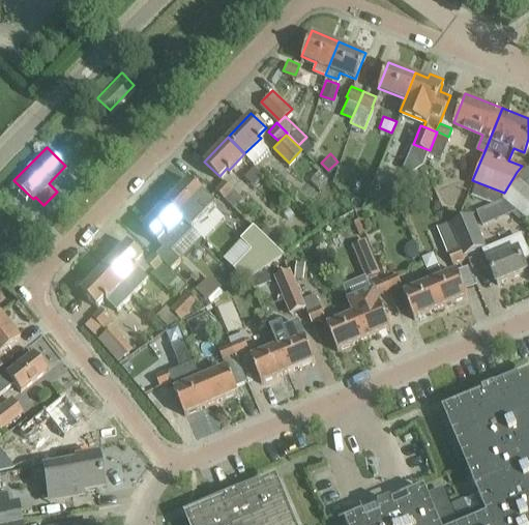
[(254,164),(244,174),(254,182),(263,172),(254,164)]
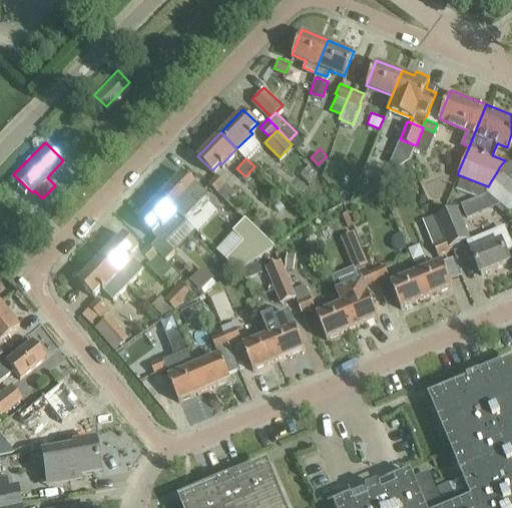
[(309,162),(300,171),(309,179),(317,170),(309,162)]
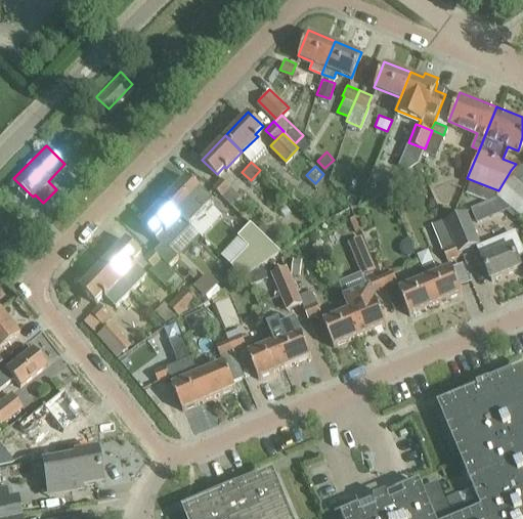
[(522,181),(511,170),(498,190),(498,192),(521,215),(520,217),(522,220),(522,181)]
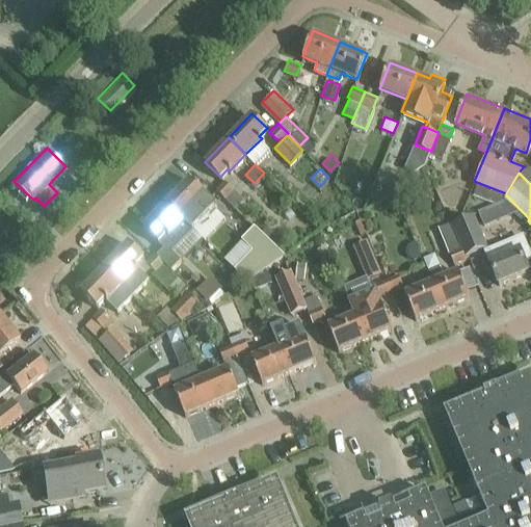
[(166,202),(184,218),(193,227),(216,203),(205,192),(206,191),(190,177),(166,202)]
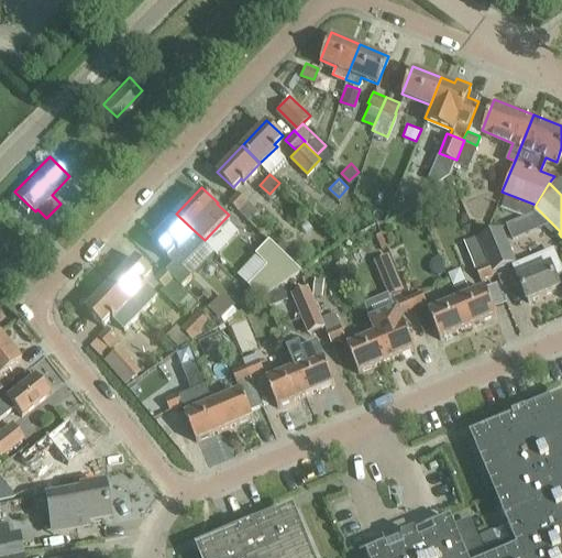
[(228,198),(239,208),(248,217),(256,208),(238,189),(228,198)]
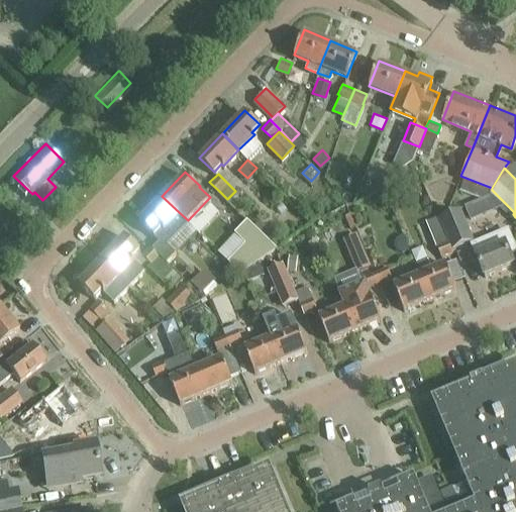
[(188,220),(179,212),(162,196),(138,219),(153,233),(159,238),(151,245),(167,260),(196,229),(188,220)]
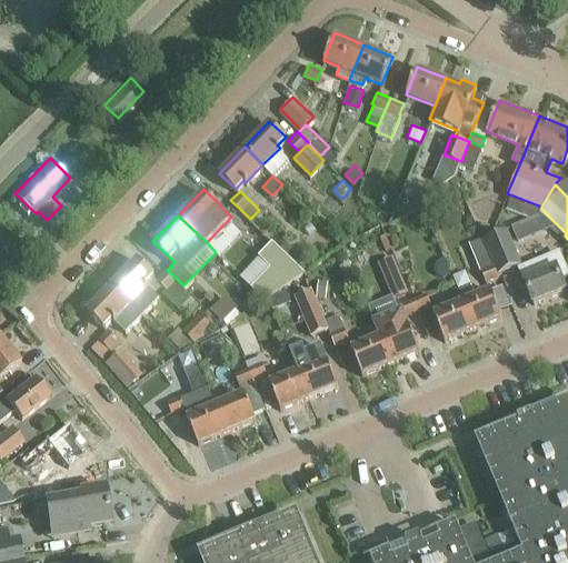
[(522,261),(508,225),(485,235),(498,270),(522,261)]
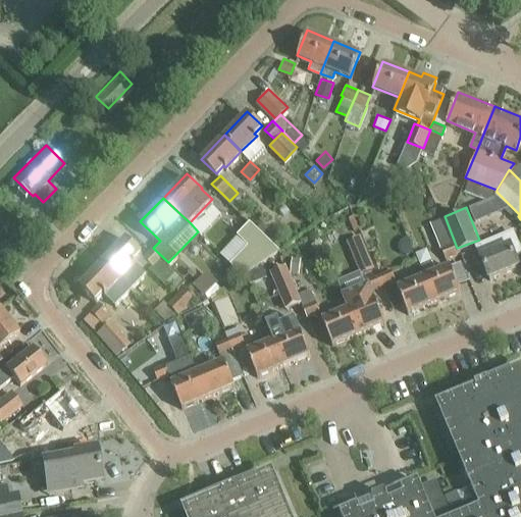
[(320,208),(308,213),(312,221),(323,216),(320,208)]
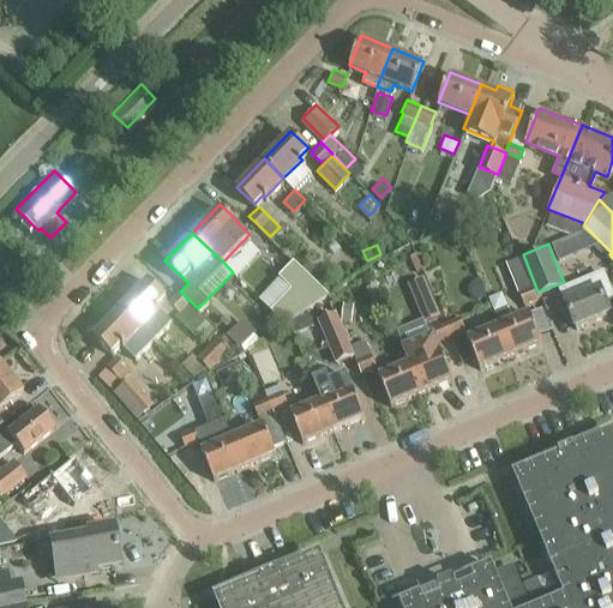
[(538,295),(521,254),(505,260),(523,301),(538,295)]
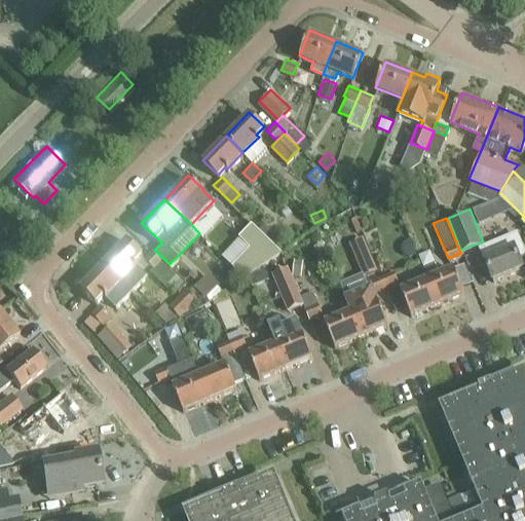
[(280,250),(251,221),(238,234),(250,245),(231,263),(244,275),(280,250)]
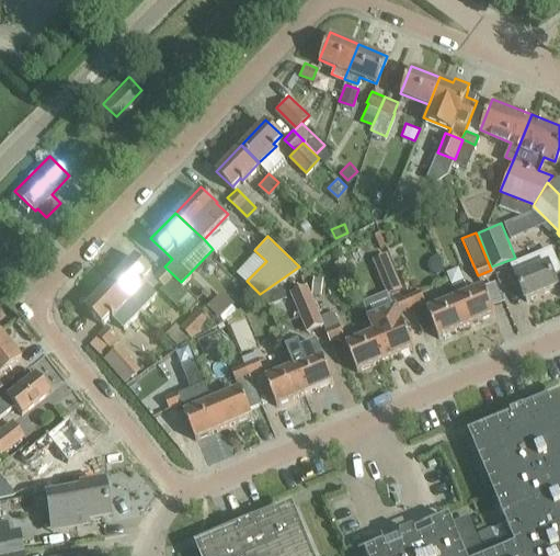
[(295,237),(289,242),(294,248),(300,242),(295,237)]
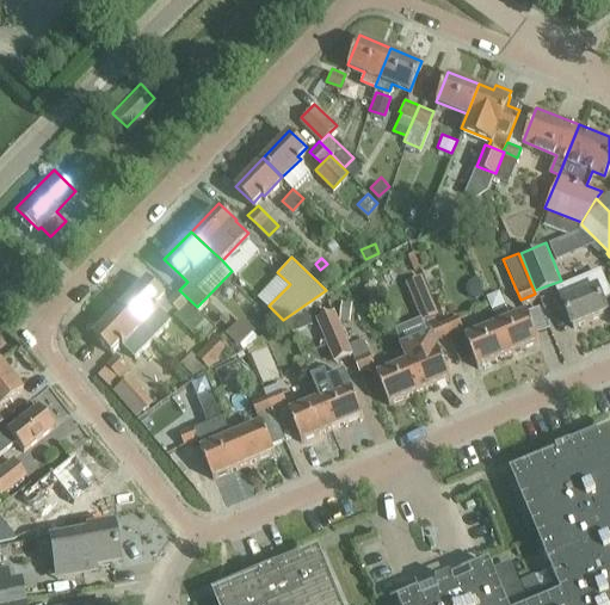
[(577,279),(561,285),(565,295),(562,296),(564,301),(573,323),(607,309),(602,296),(609,291),(609,289),(602,269),(590,275),(577,279)]
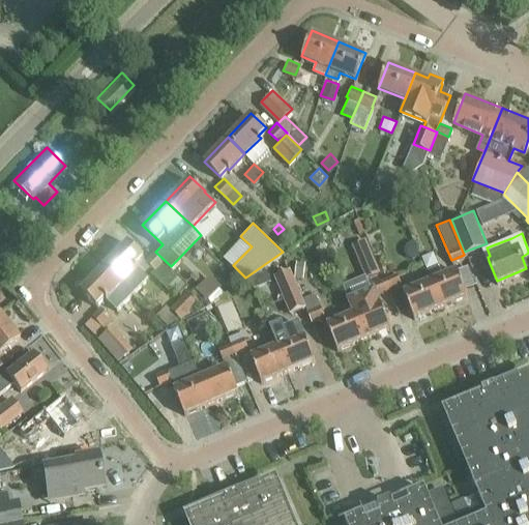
[(365,276),(380,270),(366,236),(351,242),(365,276)]
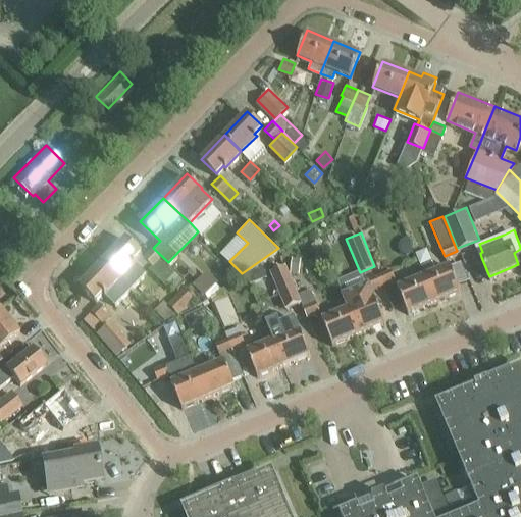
[(412,248),(406,234),(400,238),(398,241),(398,246),(400,249),(402,251),(404,251),(408,251),(412,248)]
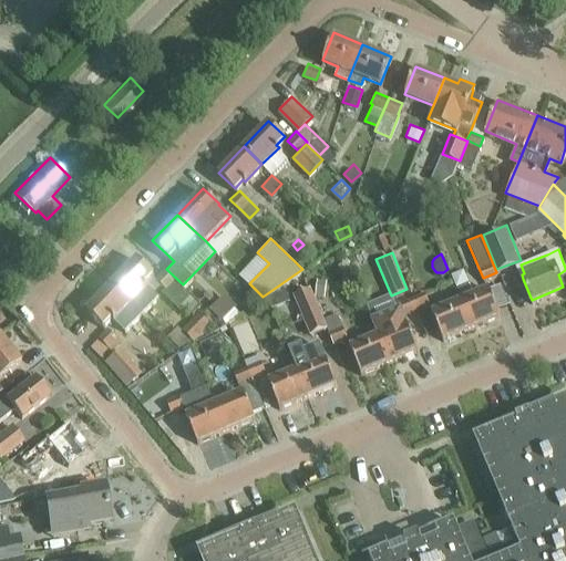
[(153,272),(137,257),(112,282),(141,310),(157,293),(145,281),(153,272)]
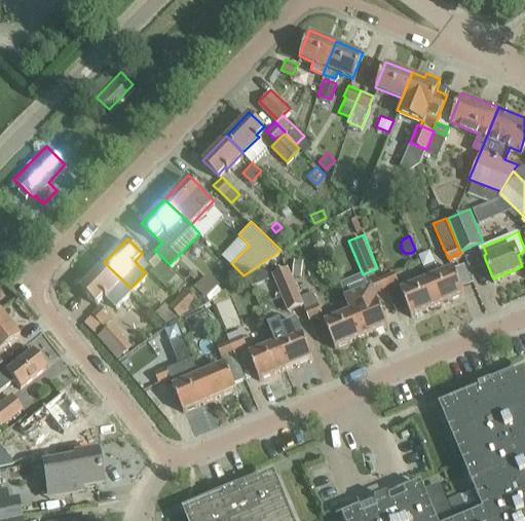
[(151,265),(153,266),(150,269),(170,287),(180,275),(170,264),(154,250),(152,248),(144,257),(152,264),(151,265)]
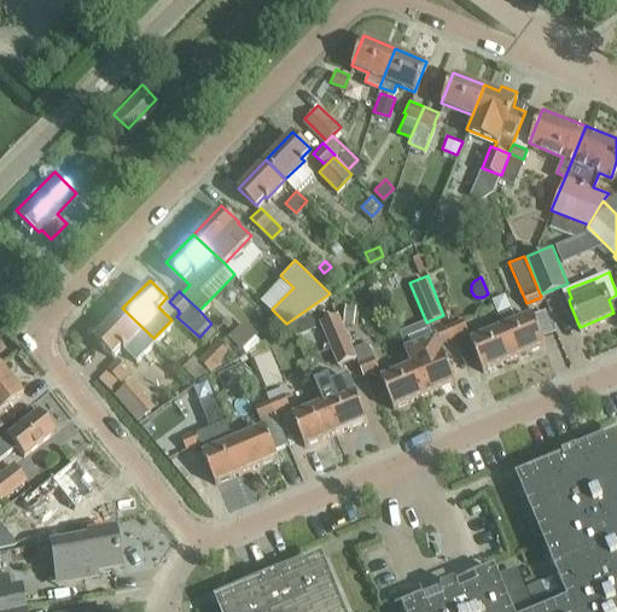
[(345,301),(343,319),(354,320),(356,302),(345,301)]
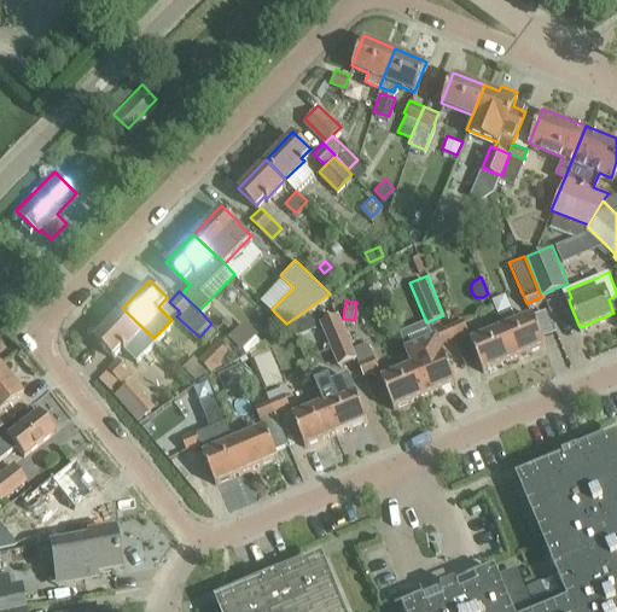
[(501,326),(513,355),(545,342),(533,314),(517,320),(511,307),(498,313),(502,326),(501,326)]
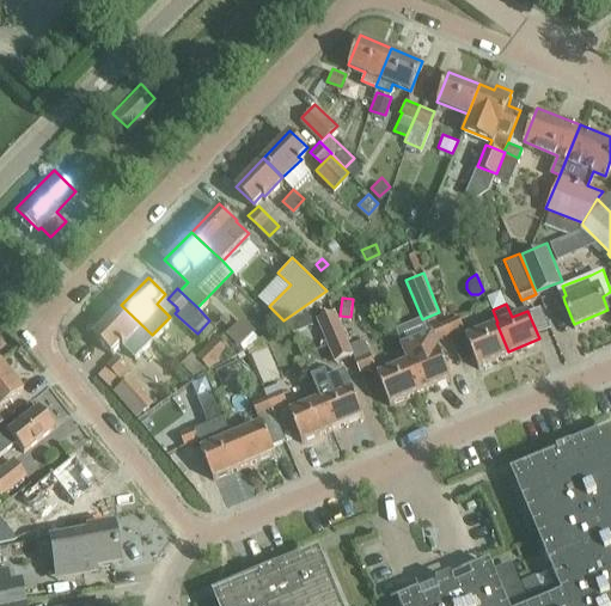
[(152,335),(121,305),(93,334),(111,350),(120,341),(134,354),(152,335)]
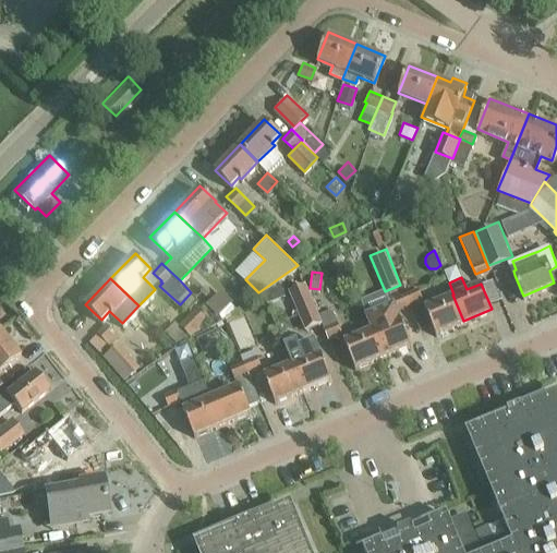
[(304,327),(321,320),(317,312),(305,283),(289,289),(304,327)]
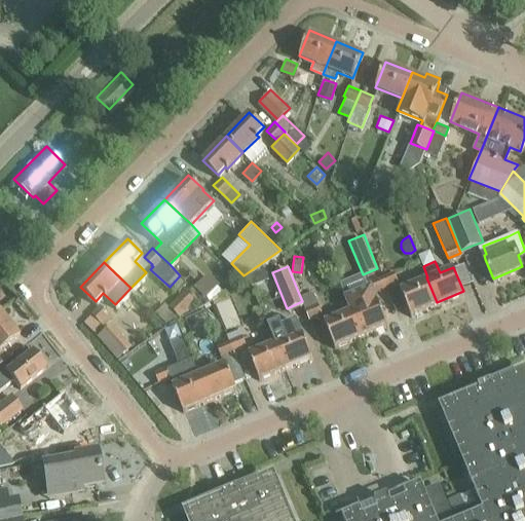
[(394,269),(380,274),(385,287),(399,281),(394,269)]
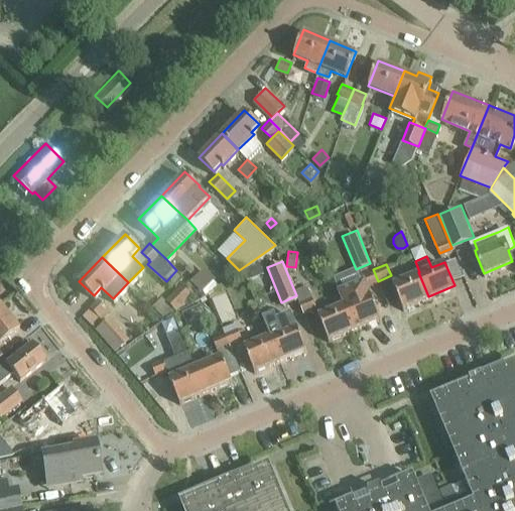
[(204,267),(190,280),(191,281),(189,283),(202,294),(219,283),(214,278),(215,277),(204,267)]
